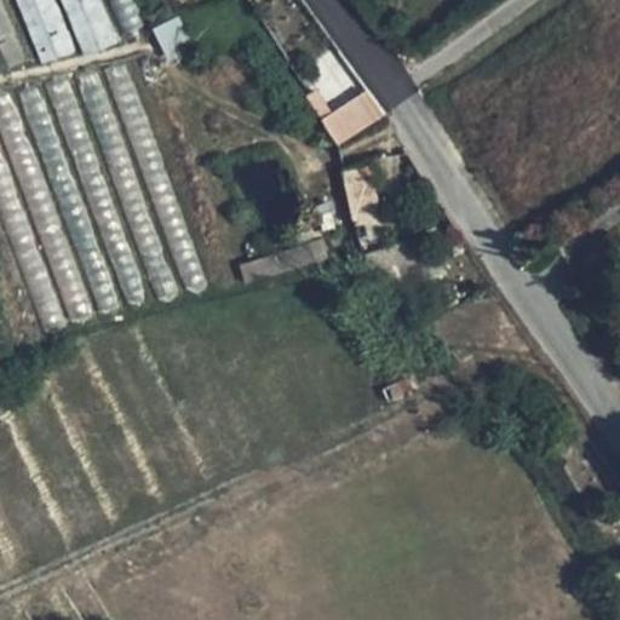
[(0,0),(0,70),(26,59),(0,0)]
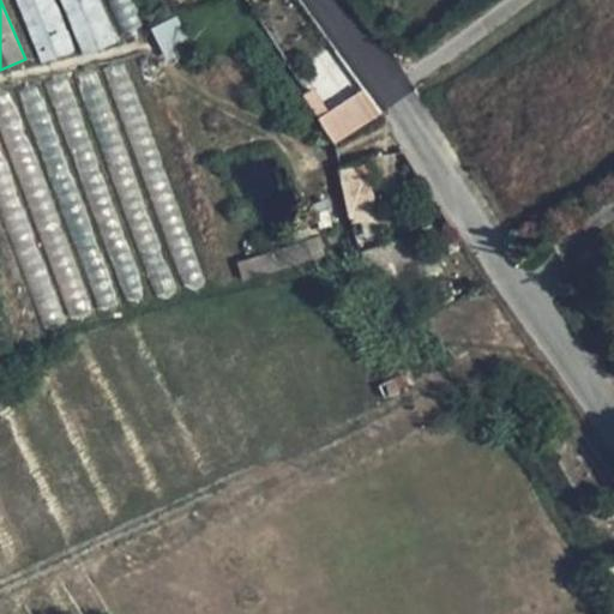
[(54,0),(16,0),(42,64),(76,50),(54,0)]
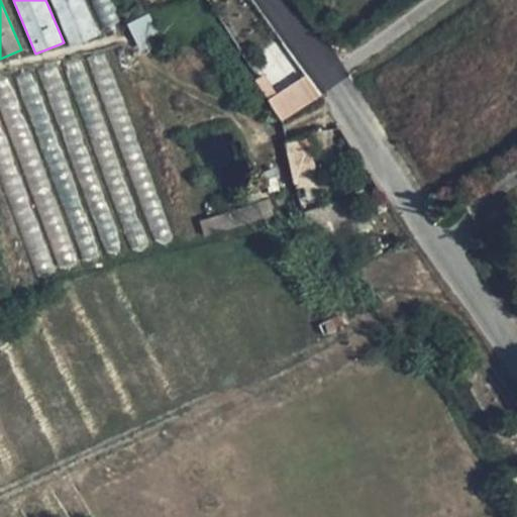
[(84,0),(50,0),(71,46),(99,35),(84,0)]
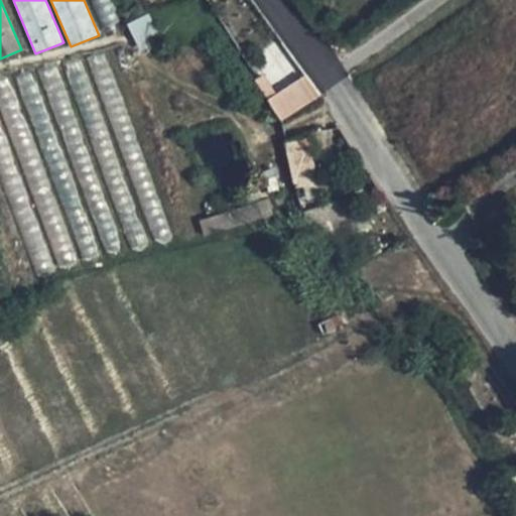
[(266,99),(280,121),(320,97),(306,75),(266,99)]
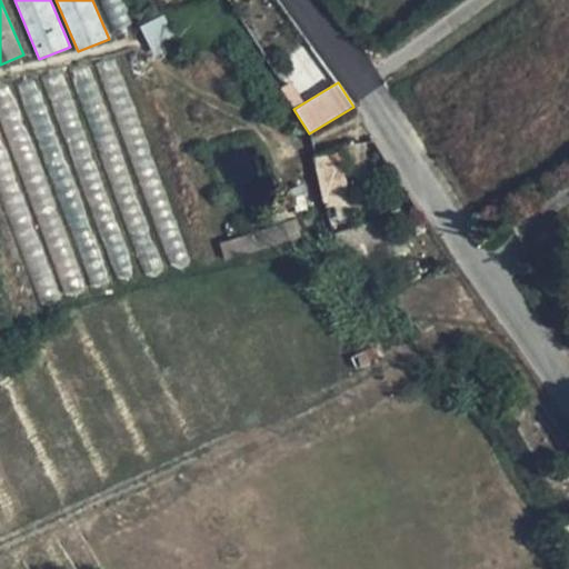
[(285,223),(221,242),(226,258),(289,240),(285,223)]
